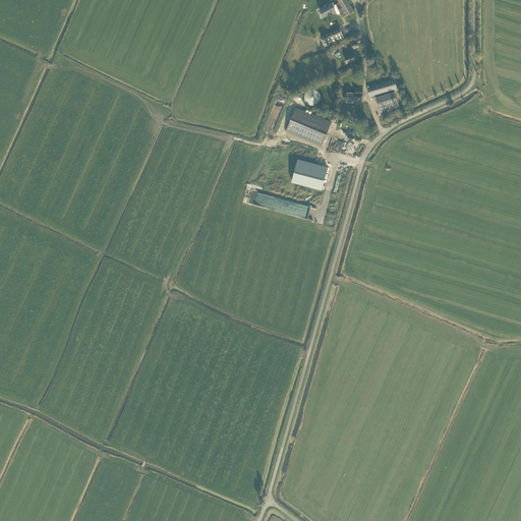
[(347,0),(338,0),(342,8),(339,10),(343,17),(346,15),(347,15),(354,11),(347,0)]
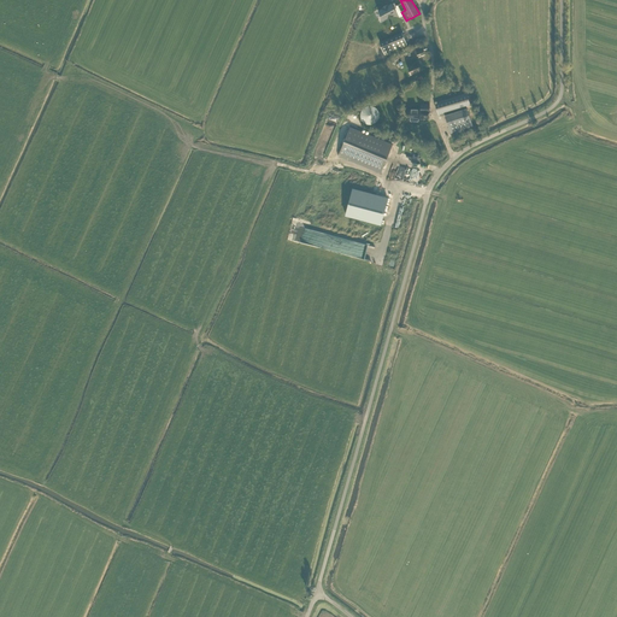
[(393,16),(393,13),(397,11),(392,4),(388,6),(387,5),(382,9),(378,12),(383,21),(388,18),(393,16)]
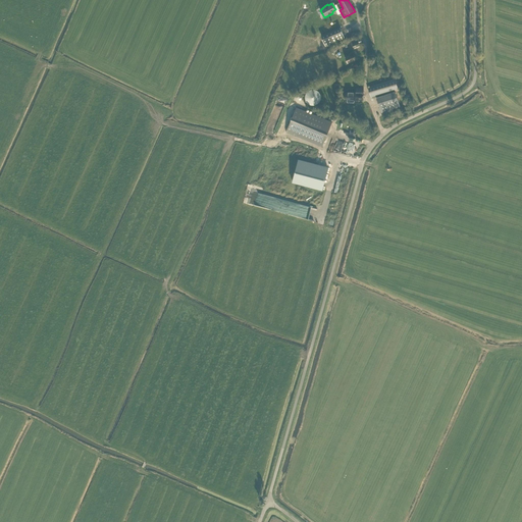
[(321,36),(326,46),(345,38),(341,28),(321,36)]
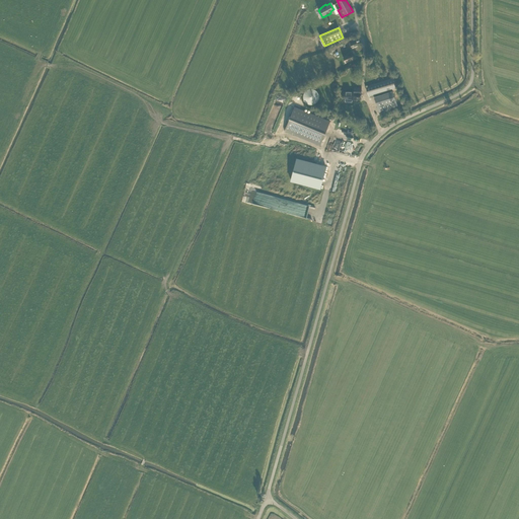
[(348,56),(344,58),(346,64),(350,62),(356,60),(353,52),(347,55),(348,56)]
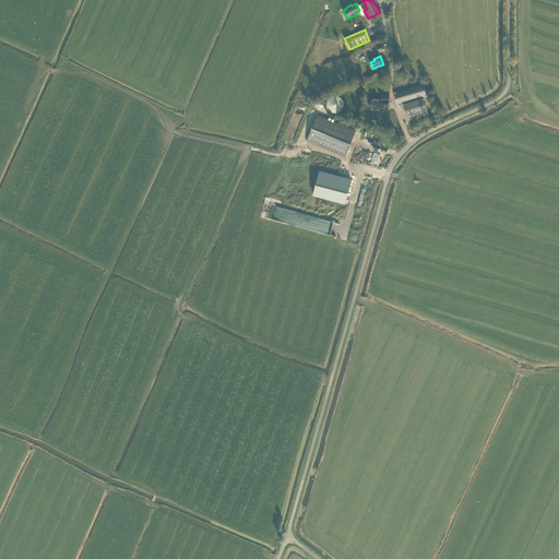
[(394,93),(397,104),(426,95),(423,84),(394,93)]
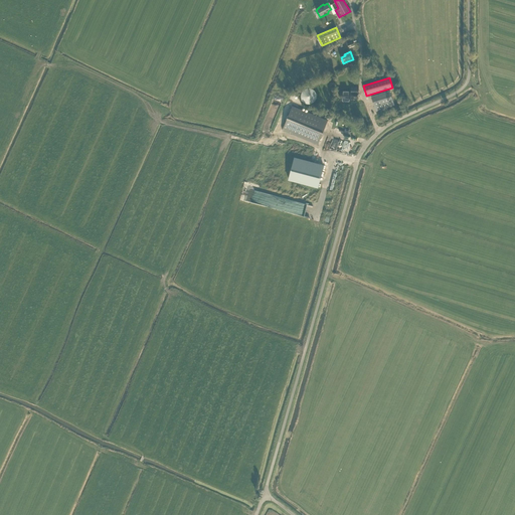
[(349,99),(358,99),(359,88),(351,87),(351,92),(343,91),(343,93),(340,93),(340,98),(349,98),(349,99)]
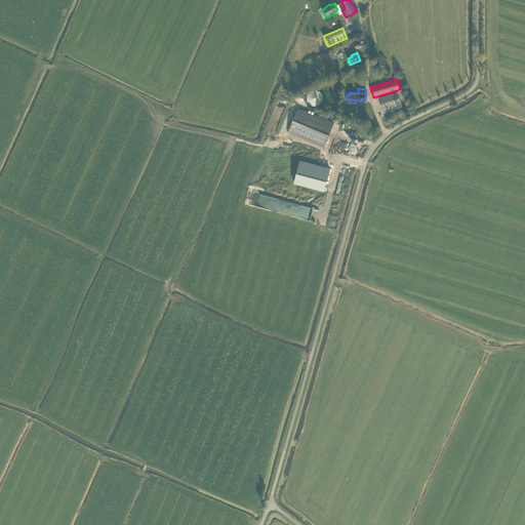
[(308,95),(308,97),(308,101),(309,103),(311,105),(313,106),(315,106),(318,106),(320,105),(322,103),(323,101),(323,97),(323,95),(322,93),(320,91),(318,90),(315,89),(313,90),(311,91),(309,93),(308,95)]
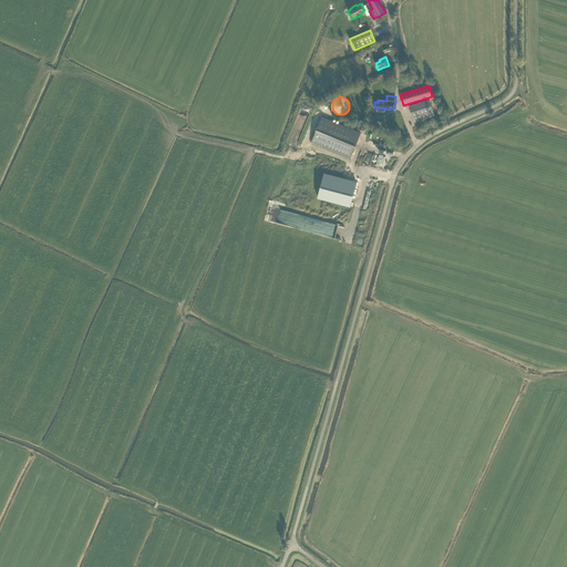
[(435,116),(430,100),(410,106),(414,123),(435,116)]
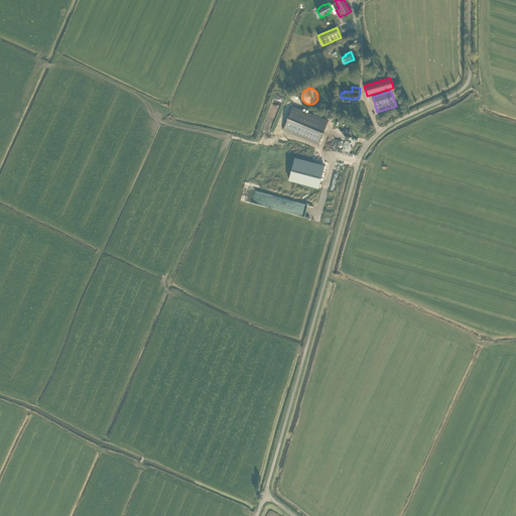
[(283,130),(318,144),(329,121),(293,106),(283,130)]
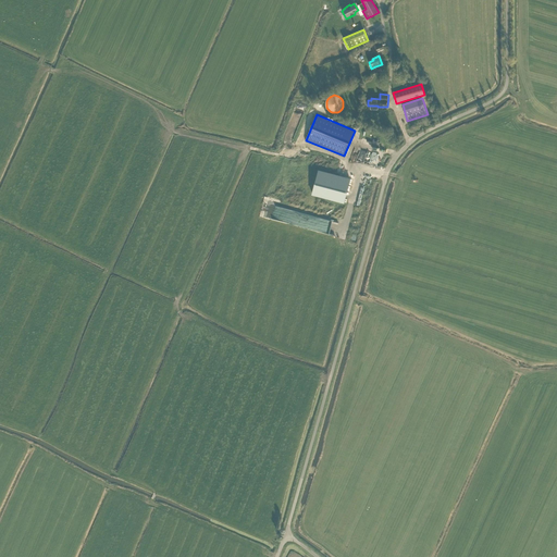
[(312,194),(344,202),(350,180),(318,171),(312,194)]
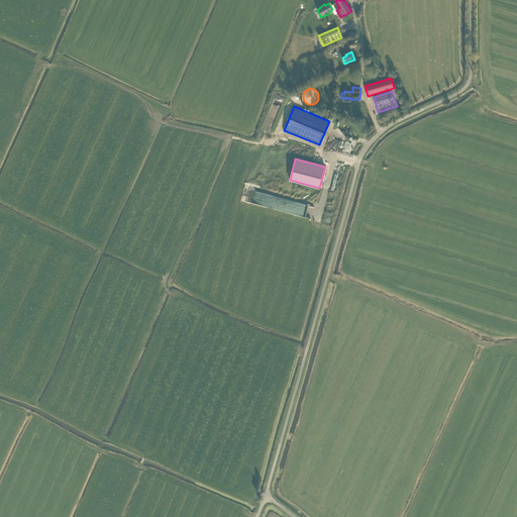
[(252,202),(262,205),(265,193),(256,191),(252,202)]
